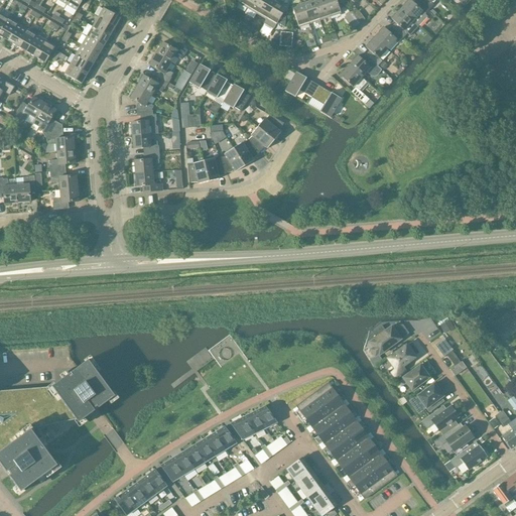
[(70,0),(67,5),(77,11),(83,0),(70,0)]
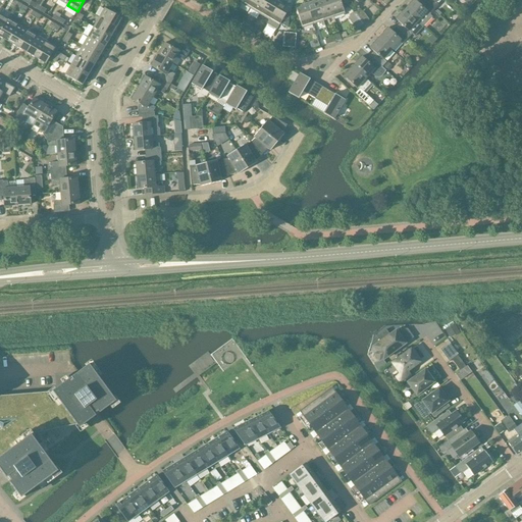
[(250,9),(255,0),(242,0),(241,3),(250,9)]
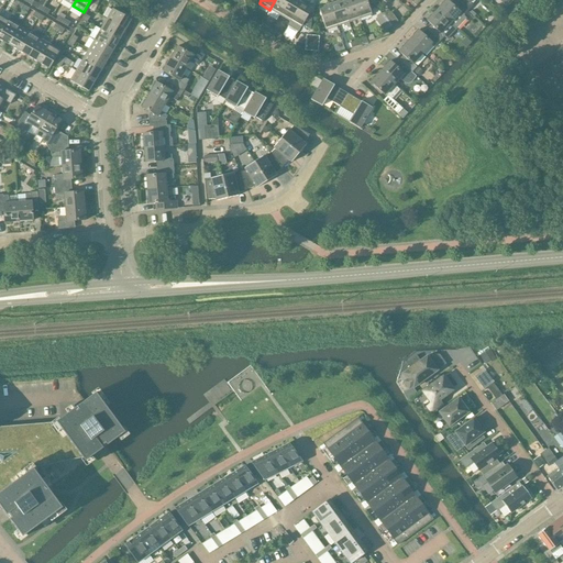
[(275,0),(269,10),(280,15),(289,0),(275,0)]
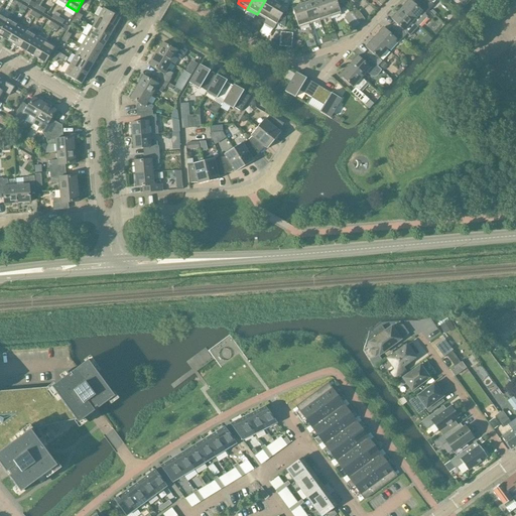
[(265,0),(257,14),(266,20),(277,1),(275,0),(265,0)]
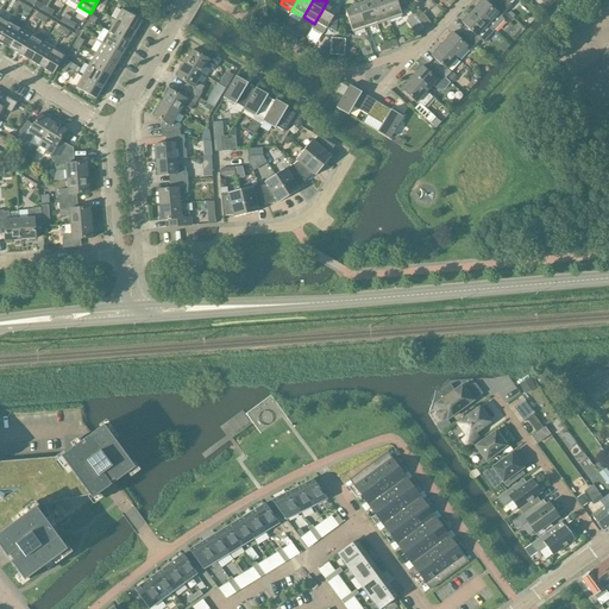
[(389,20),(382,0),(374,0),(375,1),(370,2),(377,25),(389,20)]
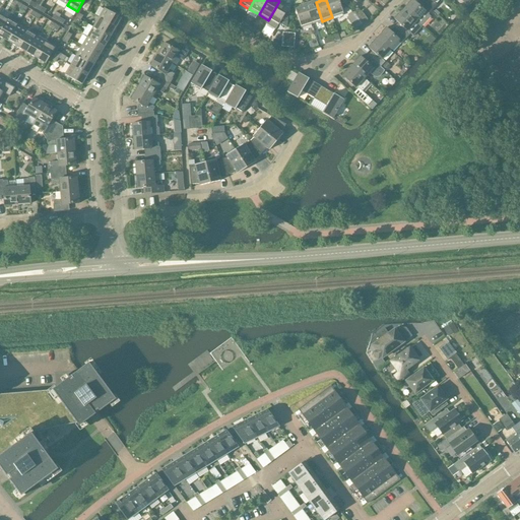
[(326,0),(332,17),(343,14),(338,0),(326,0)]
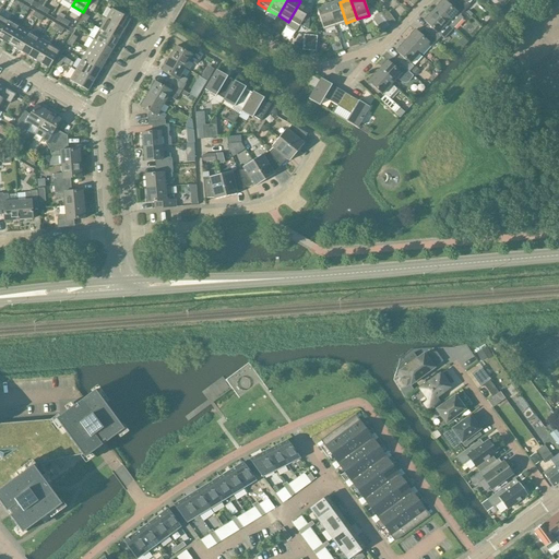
[(460,16),(464,11),(454,2),(450,7),(442,0),(433,10),(453,28),(463,19),(460,16)]
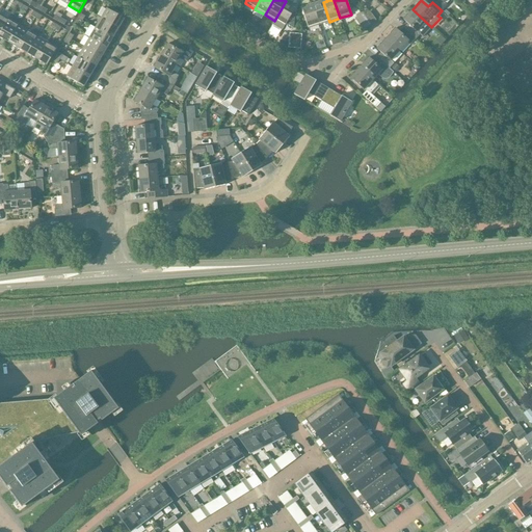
[(433,0),(432,2),(442,10),(447,5),(444,3),(446,0),(433,0)]
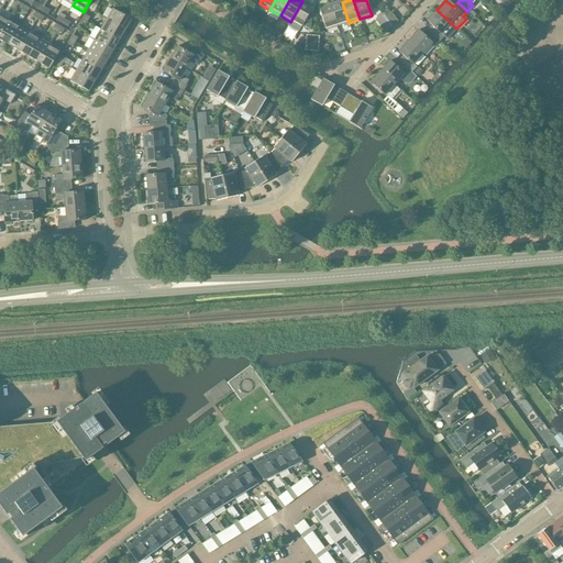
[(308,4),(302,1),(290,22),(288,26),(298,32),(301,28),(311,10),(307,7),(308,4)]
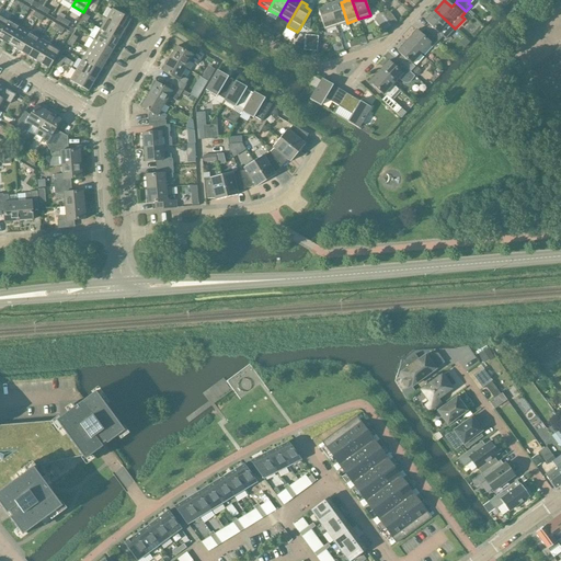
[(335,2),(329,4),(336,26),(347,23),(341,2),(336,4),(335,2)]
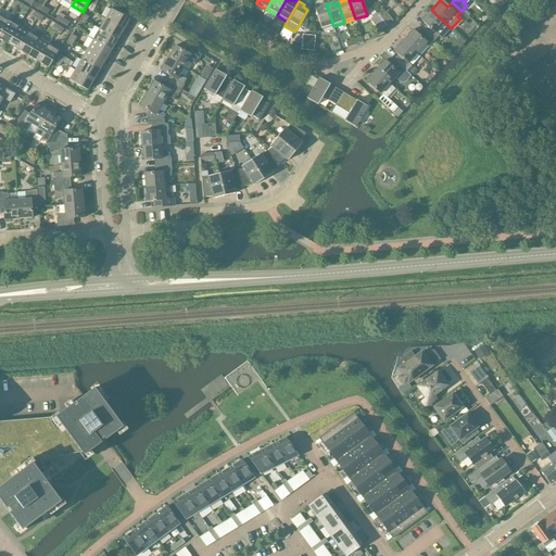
[(321,30),(333,26),(326,4),(319,7),(320,9),(315,10),(321,30)]
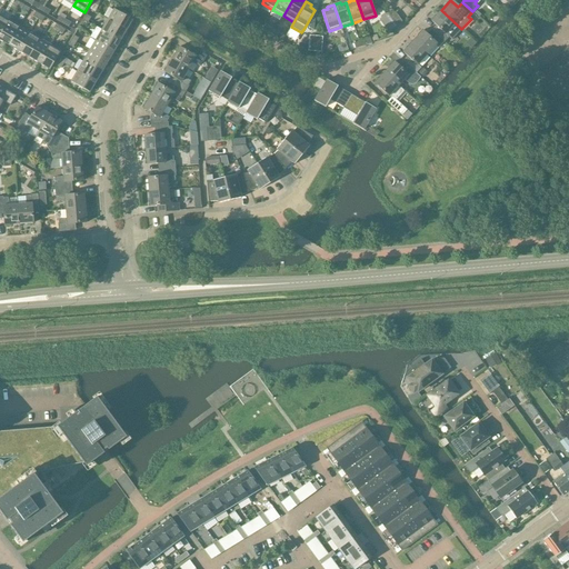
[(249,7),(242,18),(251,22),(253,18),(258,11),(249,7)]
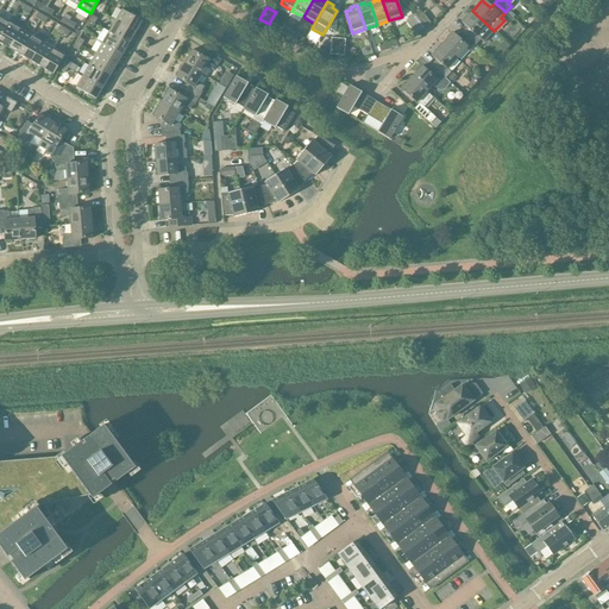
[(115,22),(135,33),(142,22),(121,10),(115,22)]
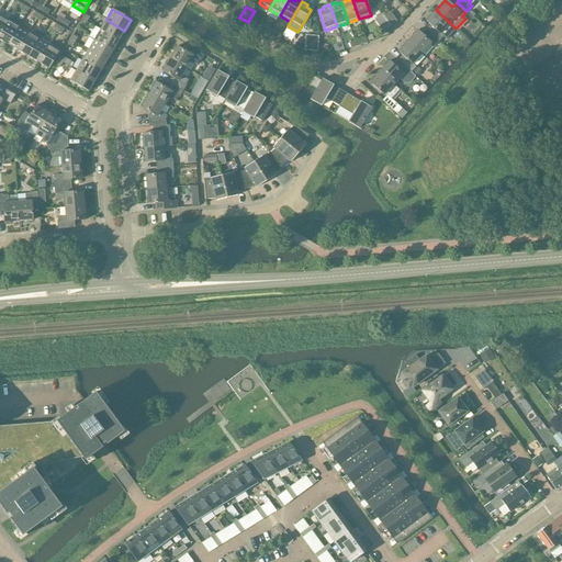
[(385,18),(391,26),(396,22),(388,10),(382,13),(385,18)]
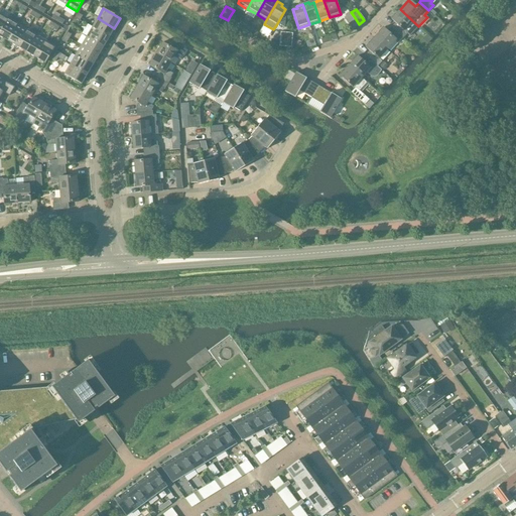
[(418,26),(400,9),(391,19),(398,25),(394,30),(403,38),(407,34),(409,36),(418,26)]
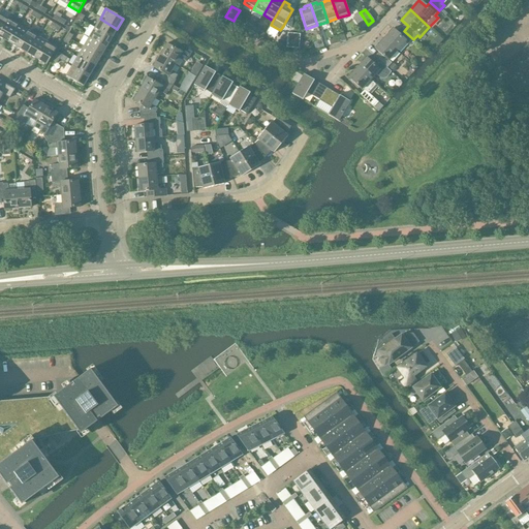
[(368,25),(363,17),(360,12),(353,18),(363,29),(368,25)]
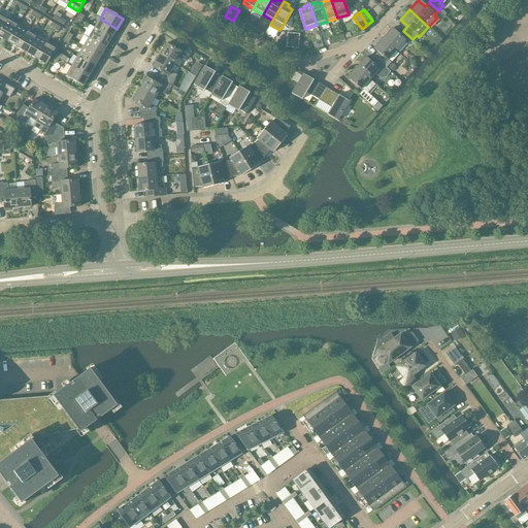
[(94,28),(111,38),(117,29),(100,19),(94,28)]
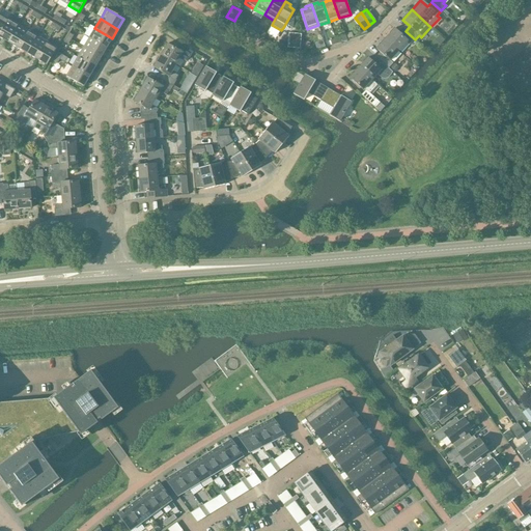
[(0,37),(7,43),(18,25),(8,20),(0,32),(0,37)]
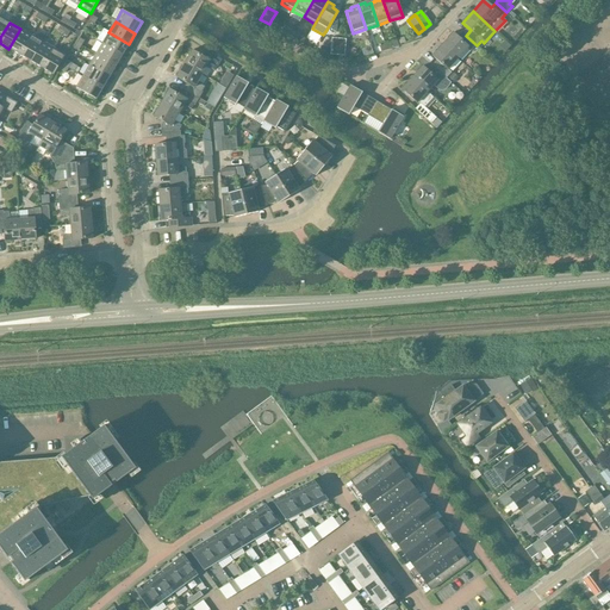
[(20,29),(8,49),(20,55),(31,36),(20,29)]
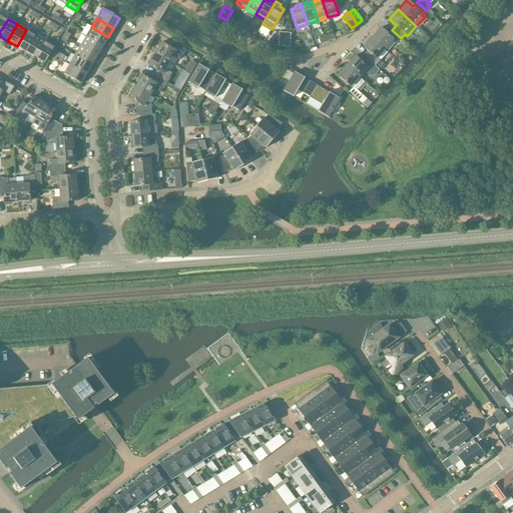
[(86,36),(102,46),(108,37),(91,27),(86,36)]
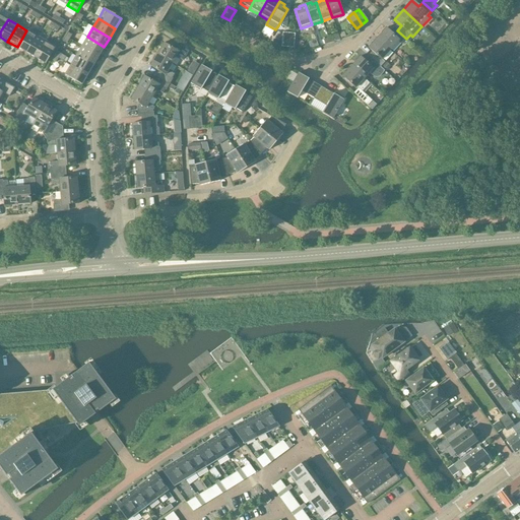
[(402,44),(406,39),(397,30),(393,35),(386,28),(377,38),(390,50),(399,41),(402,44)]
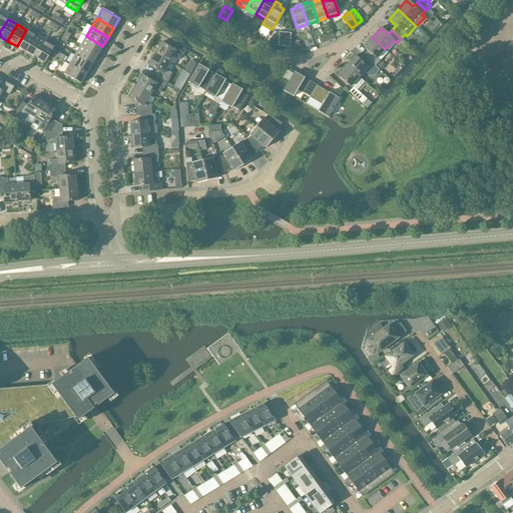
[(26,52),(36,35),(26,30),(17,46),(26,52)]
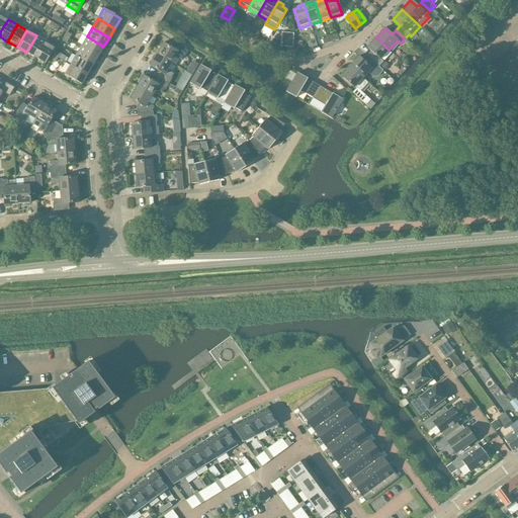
[(36,35),(26,53),(35,58),(46,40),(36,35)]
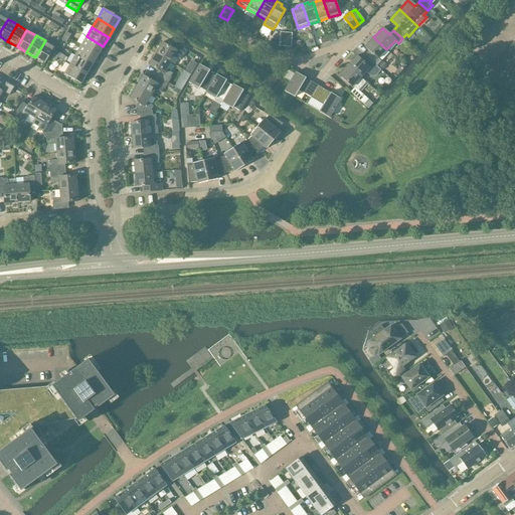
[(103,46),(87,36),(80,46),(98,55),(103,46)]
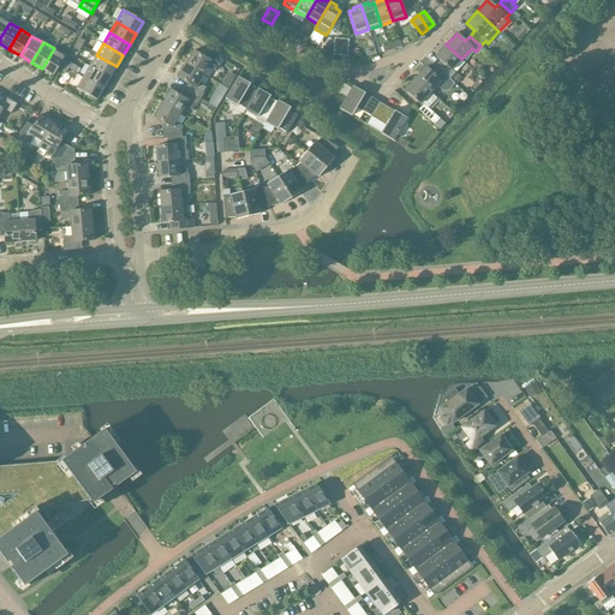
[(452,70),(461,59),(446,45),(435,57),(443,64),(439,70),(449,79),(455,73),(452,70)]
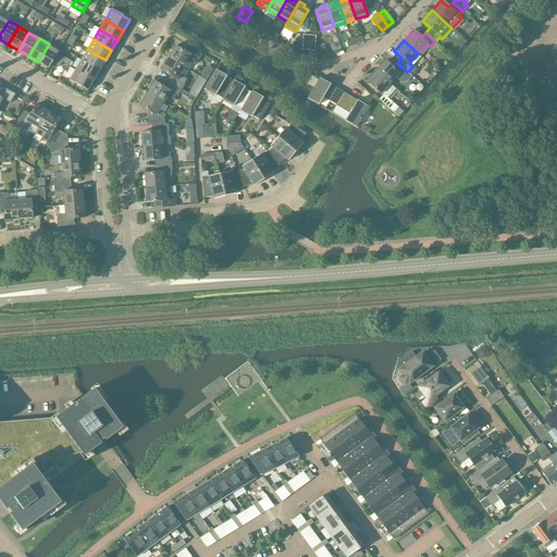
[(60,50),(49,44),(38,62),(49,69),(60,50)]
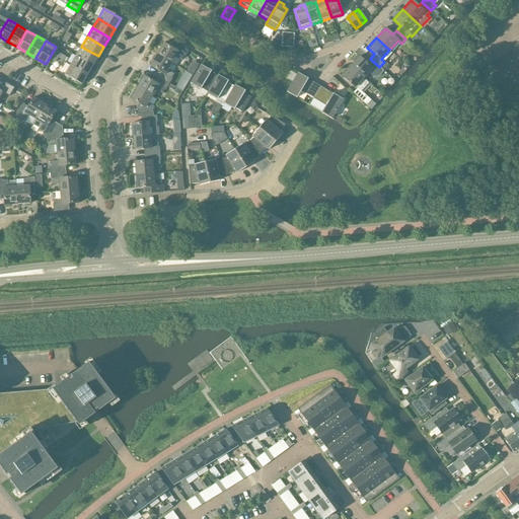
[(163,44),(156,55),(171,64),(175,57),(182,61),(184,57),(186,57),(189,51),(178,45),(174,50),(163,44)]
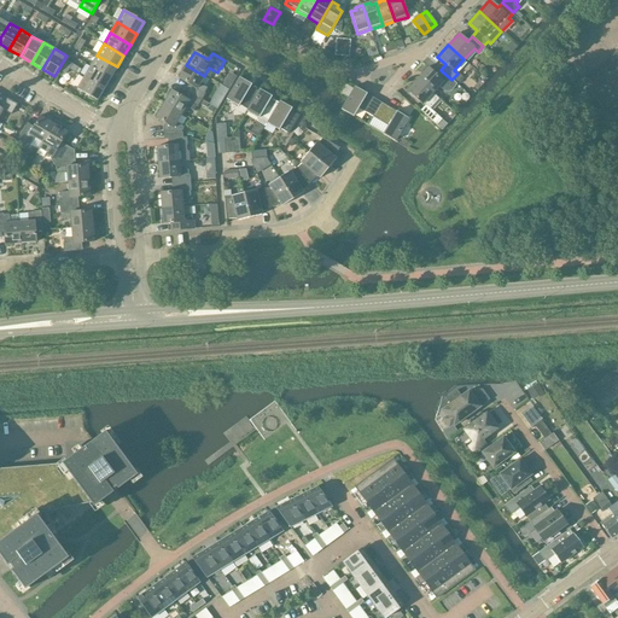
[(117,66),(97,56),(91,66),(110,79),(117,66)]
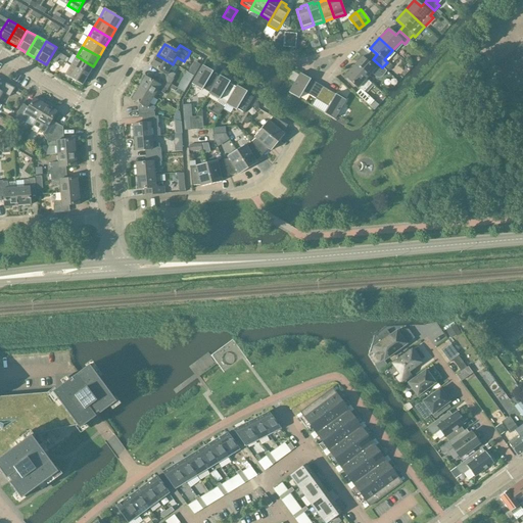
[(173,64),(157,55),(151,66),(162,74),(159,79),(171,85),(174,79),(173,79),(176,75),(169,70),(173,64)]
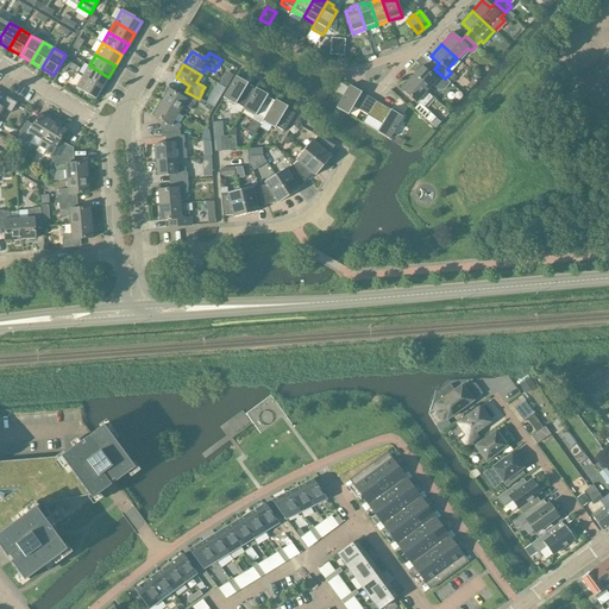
[(108,77),(89,66),(82,76),(102,88),(108,77)]
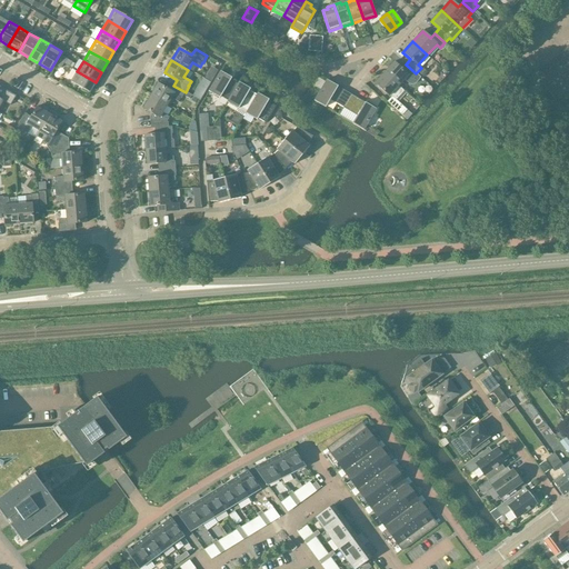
[(393,62),(383,72),(398,86),(405,79),(406,80),(406,81),(408,83),(410,85),(411,85),(412,85),(413,85),(415,83),(416,83),(417,83),(420,79),(419,79),(420,78),(416,73),(406,65),(401,69),(393,62)]
